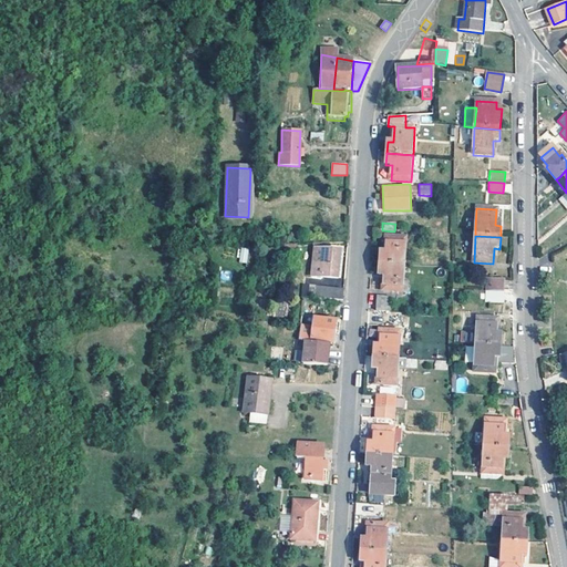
[(380,265),(405,266),(408,238),(388,237),(387,253),(381,251),(380,265)]
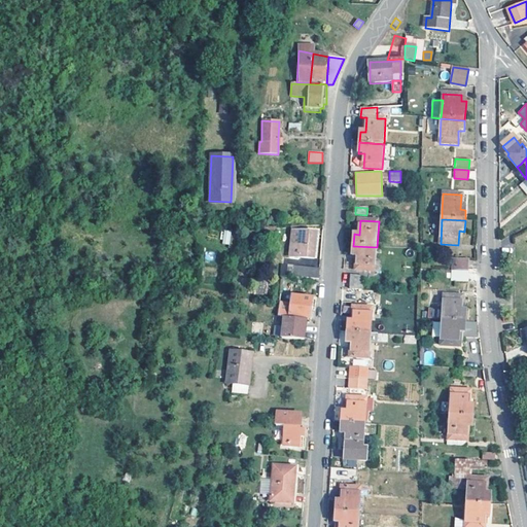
[(276,226),(267,226),(266,237),(276,237),(276,226)]
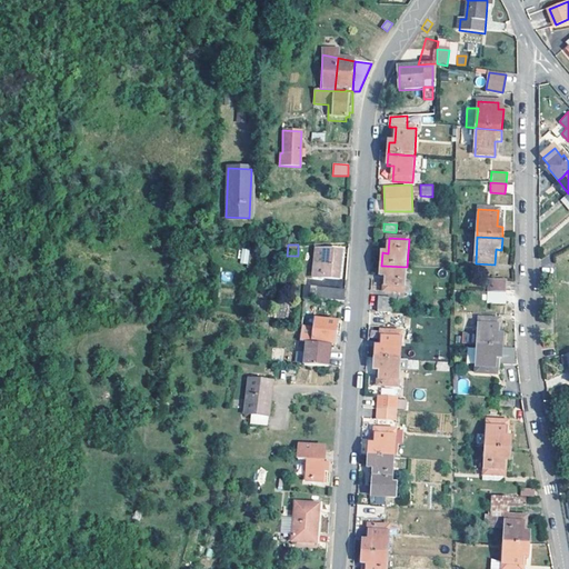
[(330,251),(330,245),(316,245),(312,278),(339,280),(341,252),(330,251)]
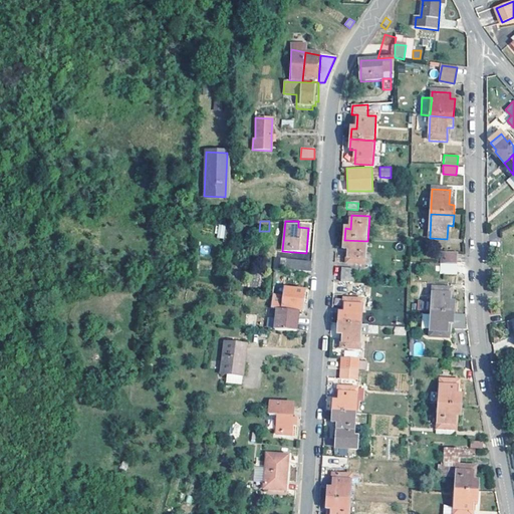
[(218,224),(216,238),(224,239),(226,225),(218,224)]
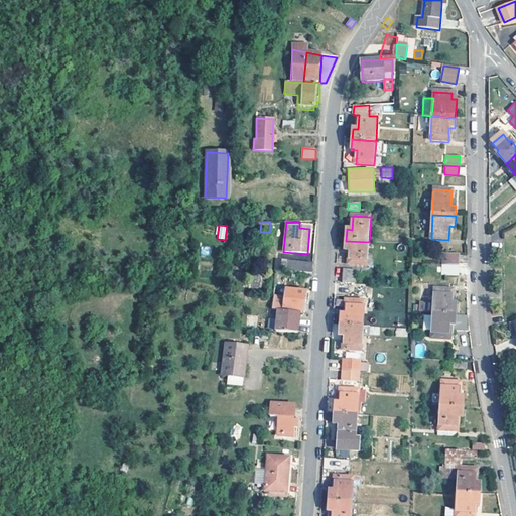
[(369,242),(346,241),(345,251),(350,251),(350,265),(373,266),(374,257),(368,257),(369,242)]
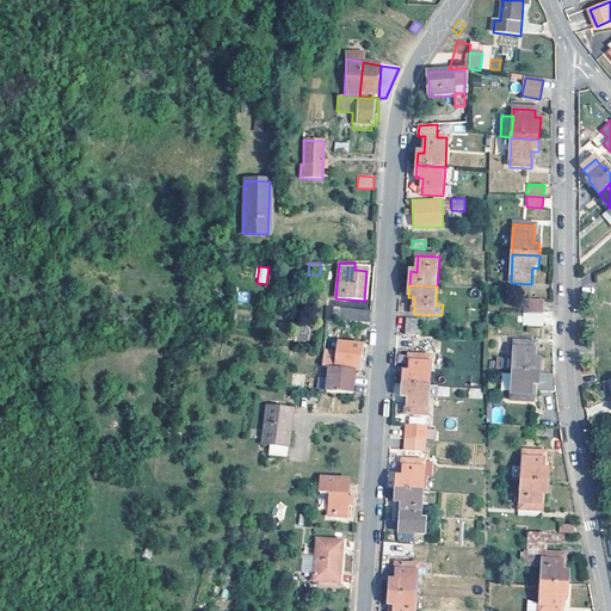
[(239,291),(238,302),(248,303),(250,292),(239,291)]
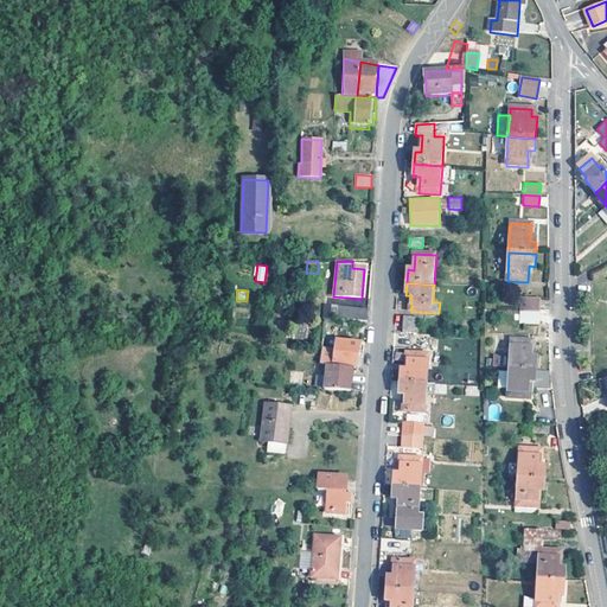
[(524,312),(540,313),(541,299),(522,298),(521,312),(524,312)]
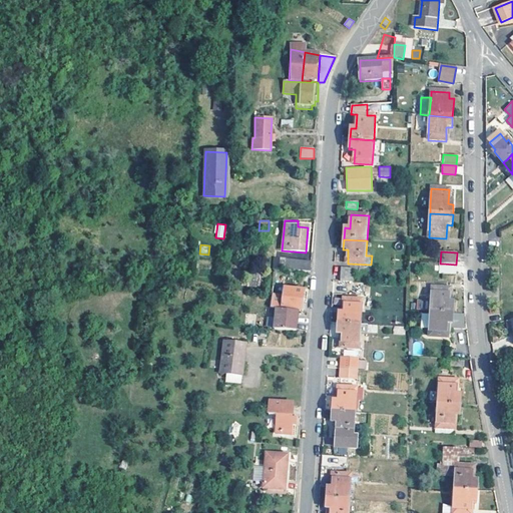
[(311,263),(281,258),(279,268),(310,273),(311,263)]
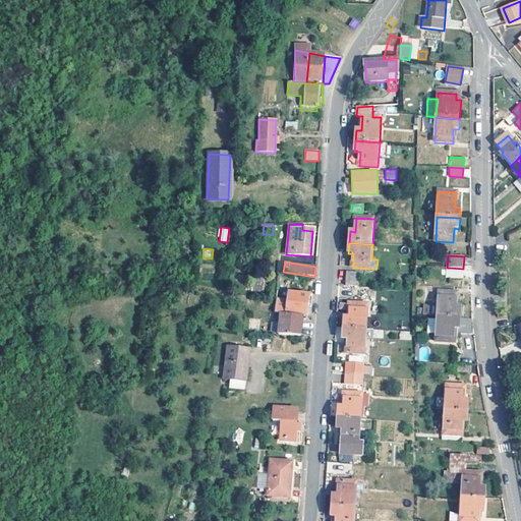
[(463,278),(463,269),(450,268),(450,278),(463,278)]
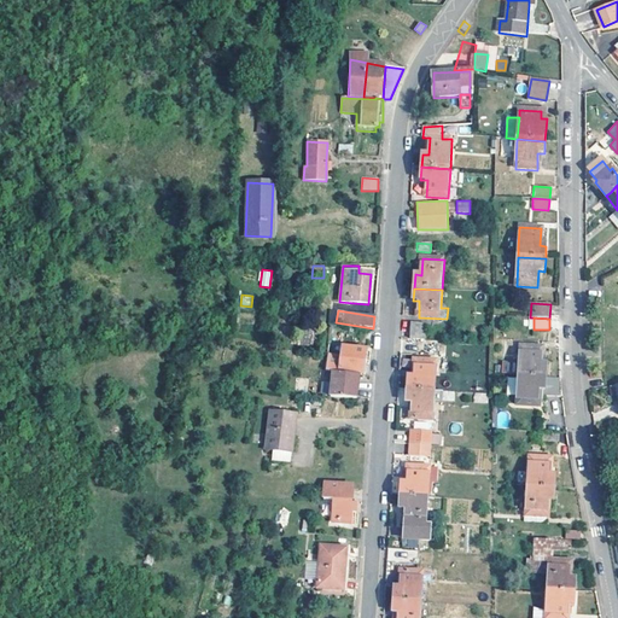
[(426,325),(410,324),(410,338),(425,339),(426,325)]
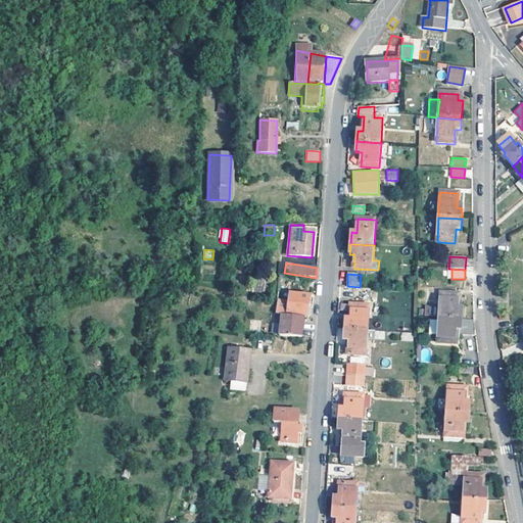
[(316,280),(307,279),(306,291),(316,291),(316,280)]
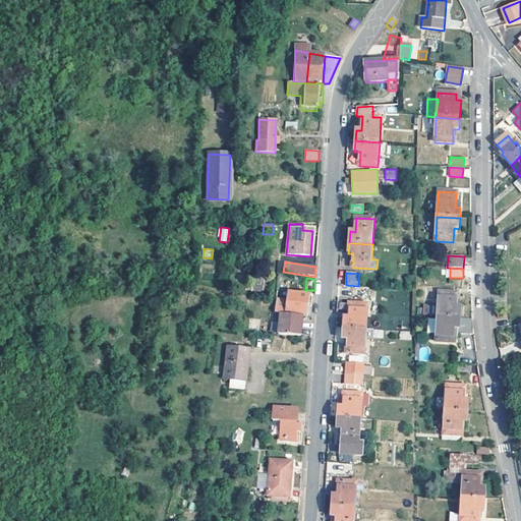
[(308,295),(287,292),(285,314),(306,316),(307,309),(308,298),(308,295)]
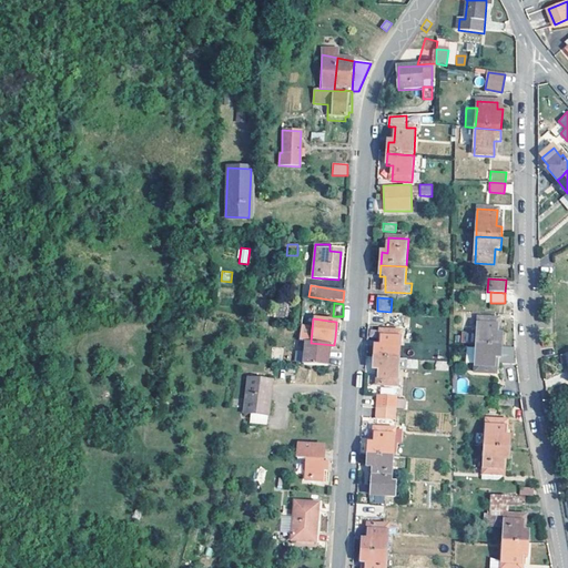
[(477,330),(476,345),(501,347),(503,335),(497,334),(498,321),(478,318),(477,330)]
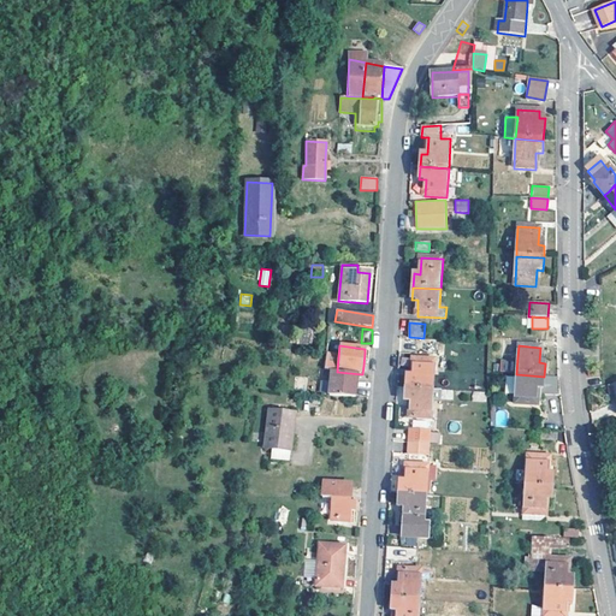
[(407,388),(433,390),(436,360),(414,359),(413,374),(407,374),(407,388)]
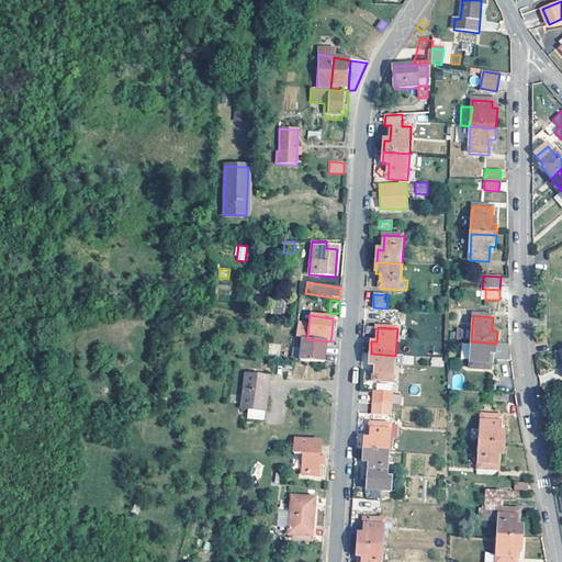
[(457,337),(469,338),(470,329),(457,328),(457,337)]
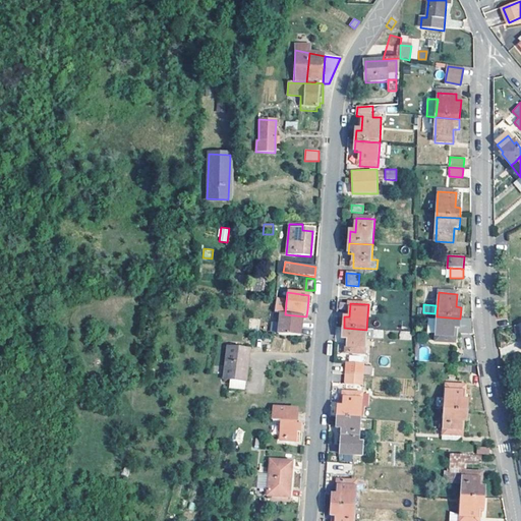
[(303,319),(281,316),(279,335),(301,337),(303,319)]
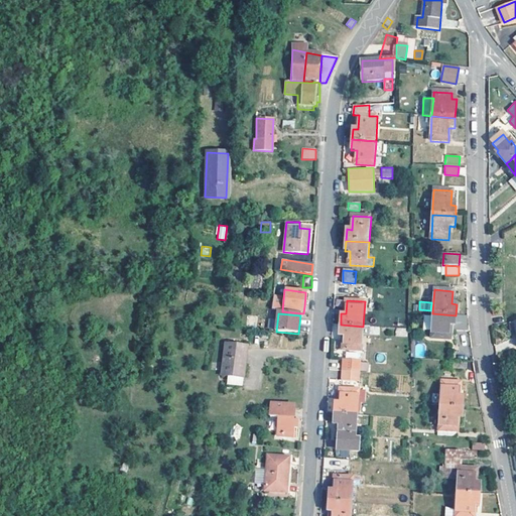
[(456,315),(432,313),(430,339),(449,340),(449,336),(453,336),(454,331),(466,332),(467,316),(456,315)]
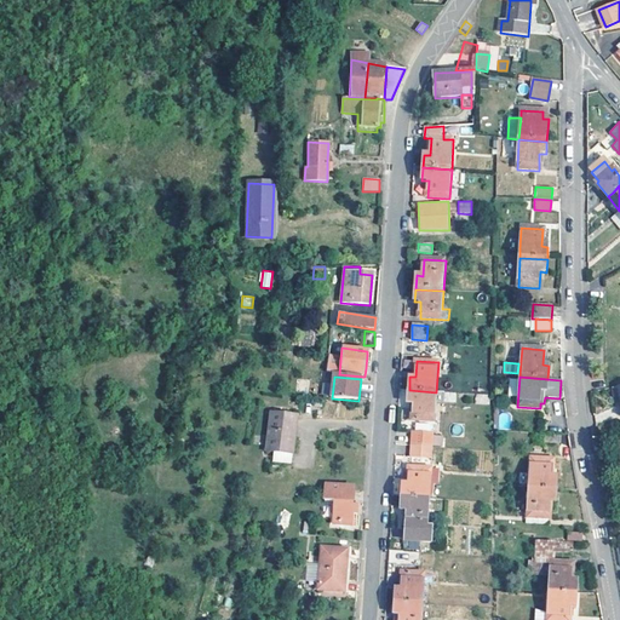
[(435,423),(436,392),(409,390),(408,403),(414,403),(413,420),(435,423)]
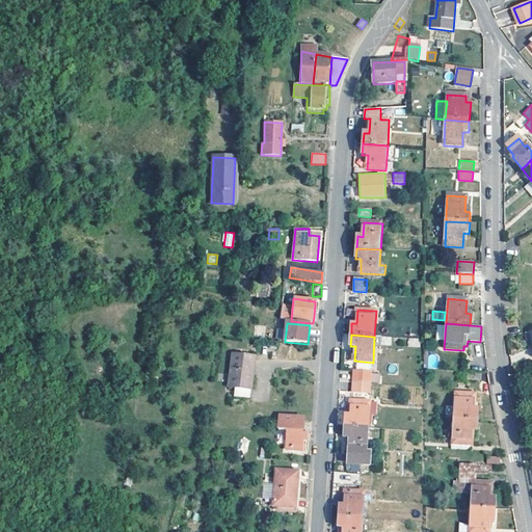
[(418,347),(419,340),(409,338),(407,345),(418,347)]
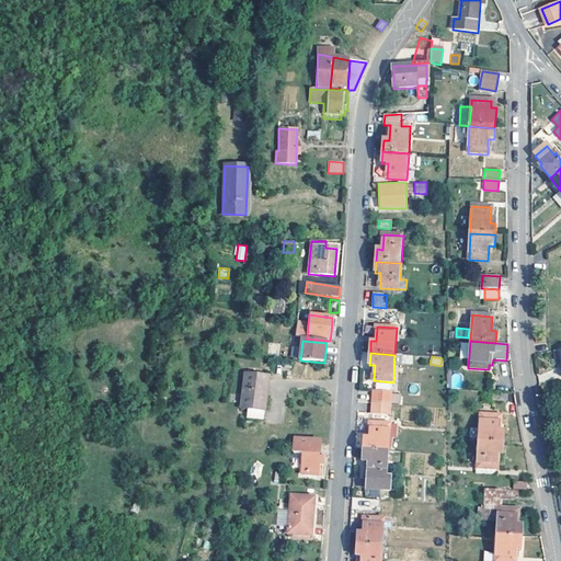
[(255,396),(258,375),(244,374),(242,395),(255,396)]
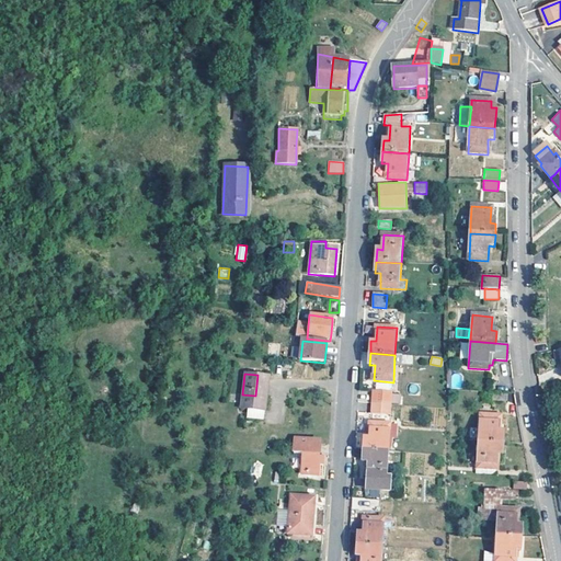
[(268,376),(258,375),(255,396),(251,419),(263,420),(268,376)]
